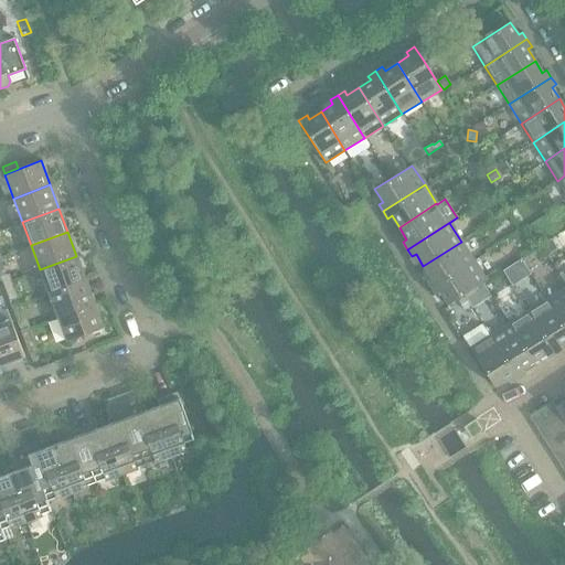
[(432,287),(473,260),(461,242),(423,266),(430,277),(426,280),(432,287)]
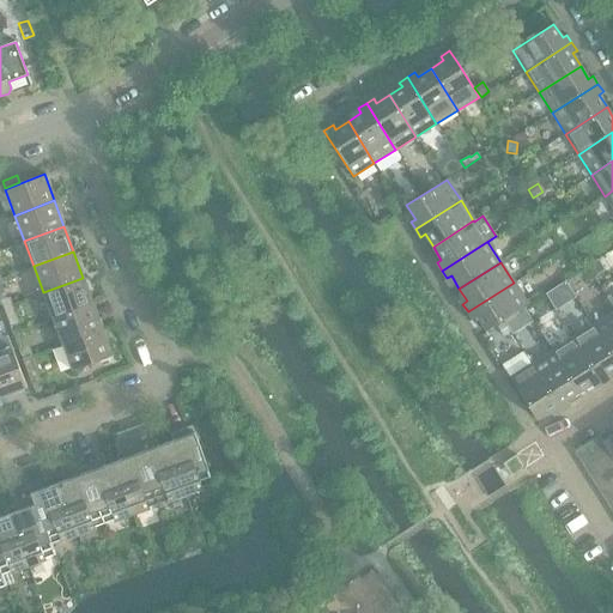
[(92,303),(83,278),(43,292),(53,317),(92,303)]
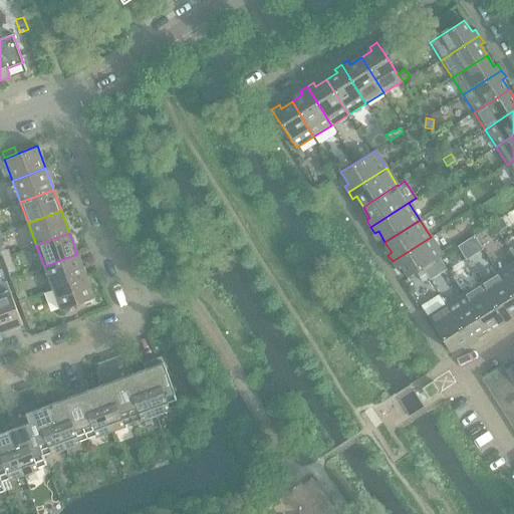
[(408,277),(439,257),(442,255),(431,237),(393,261),(397,268),(401,265),(408,277)]
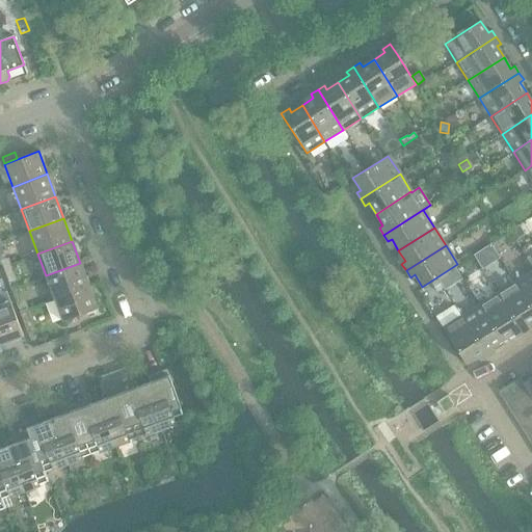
[(10,264),(8,258),(0,261),(2,267),(10,264)]
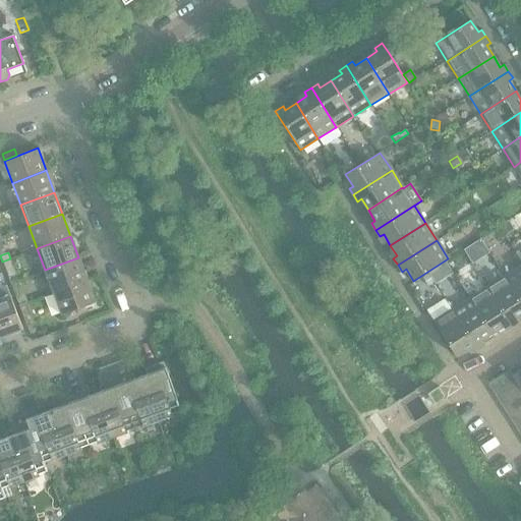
[(87,280),(78,257),(45,270),(53,292),(87,280)]
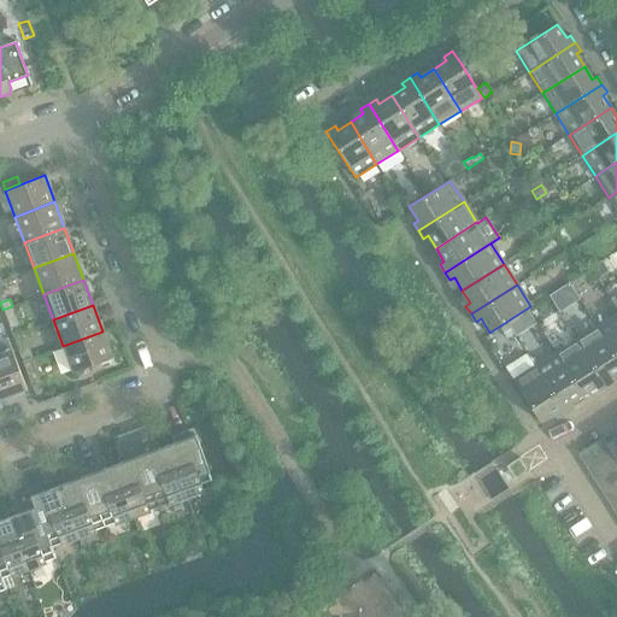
[(18,325),(12,306),(3,310),(10,329),(18,325)]
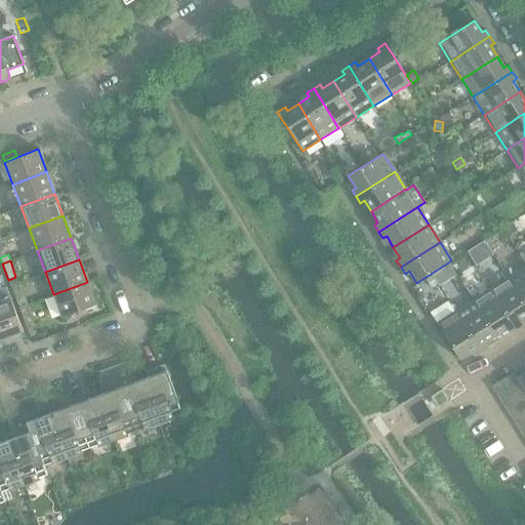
[(524,267),(508,279),(524,305),(524,267)]
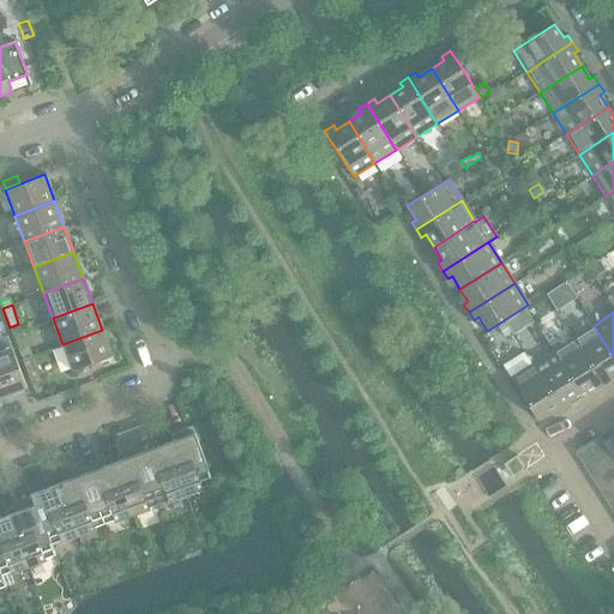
[(613,371),(613,356),(594,326),(573,338),(603,384),(611,379),(608,375),(613,371)]
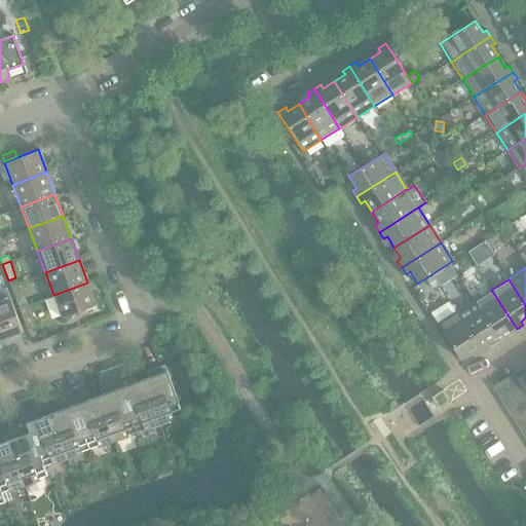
[(96,305),(87,283),(53,295),(62,317),(96,305)]
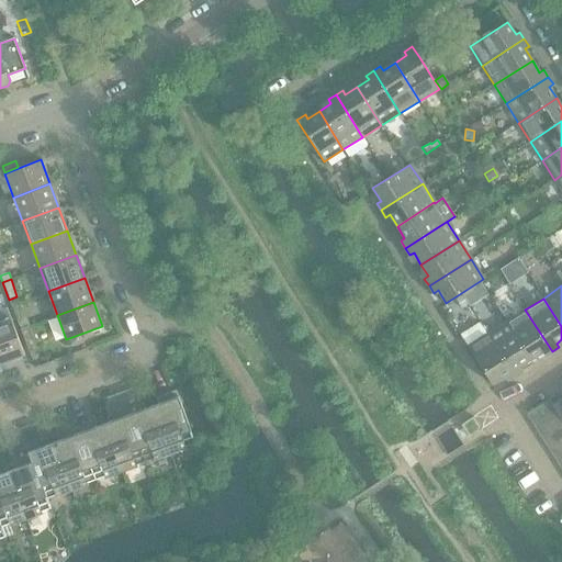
[(552,351),(525,310),(506,322),(530,360),(542,352),(544,357),(552,351)]
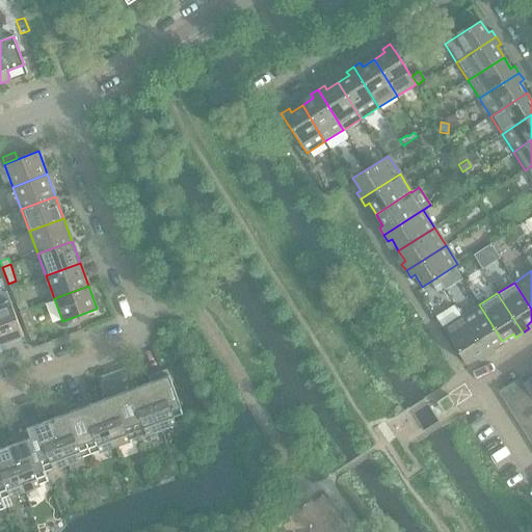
[(0,344),(23,336),(10,301),(0,306),(0,344)]
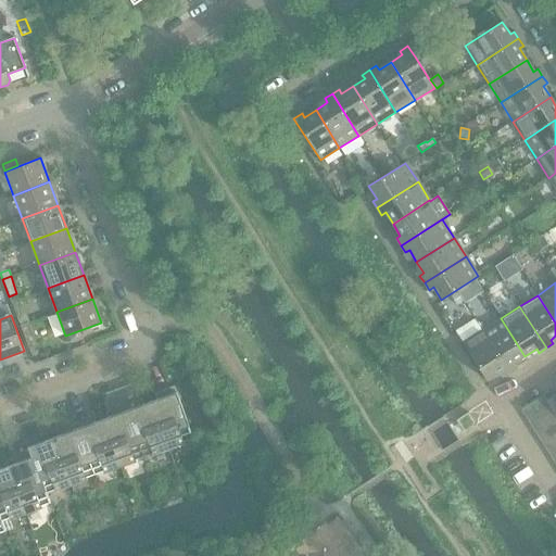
[(525,356),(501,318),(482,330),(508,371),(516,367),(513,363),(525,356)]
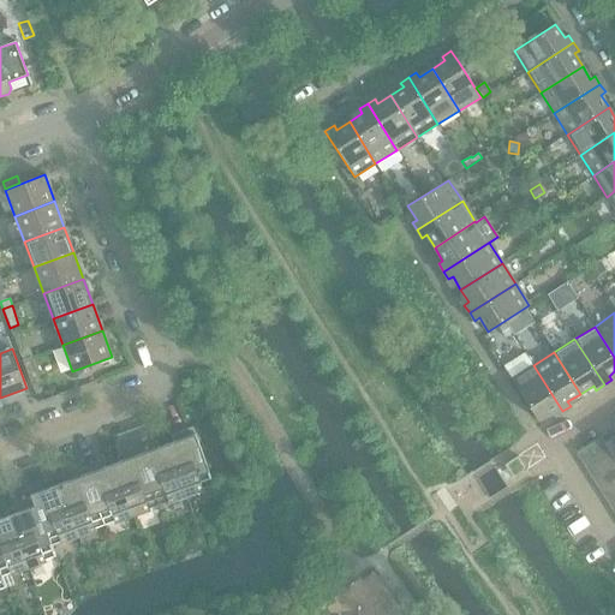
[(562,411),(533,365),(525,353),(503,368),(538,421),(551,412),(555,416),(562,411)]
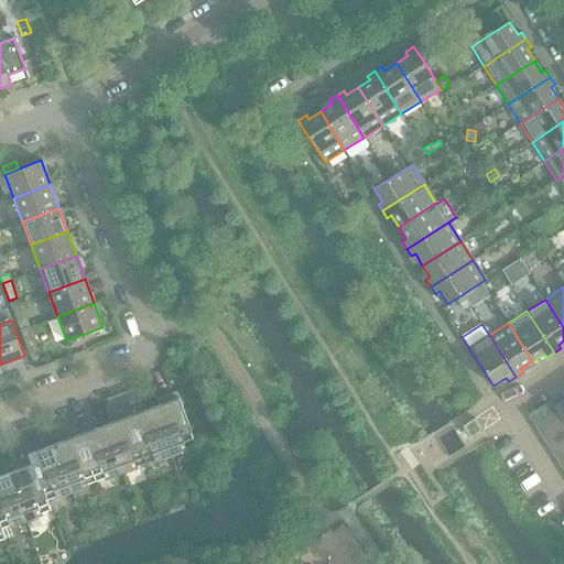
[(38,350),(29,327),(20,329),(29,354),(38,350)]
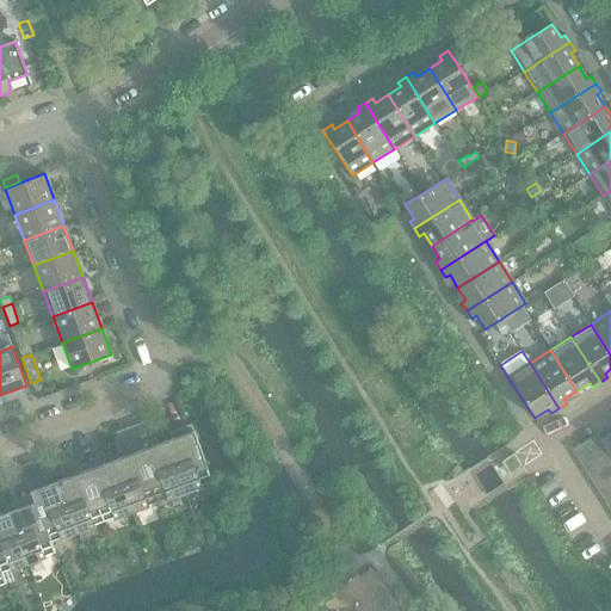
[(184,492),(166,442),(159,444),(153,440),(148,426),(144,425),(143,423),(130,427),(156,501),(184,492)]
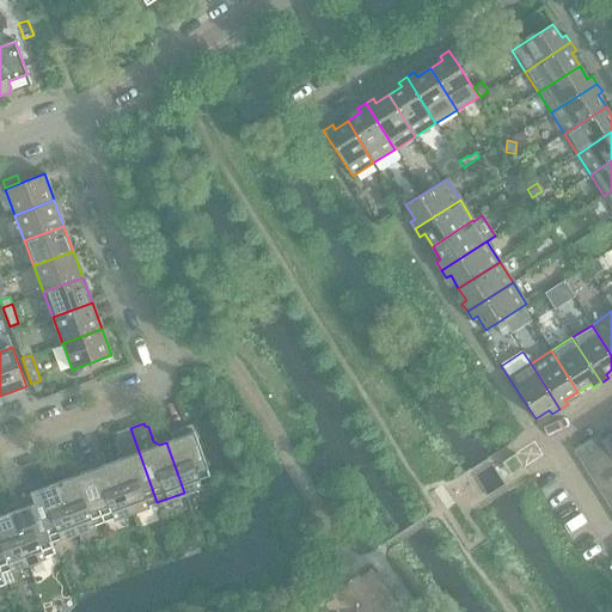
[(212,482),(191,424),(175,432),(175,434),(172,440),(166,442),(184,493),(212,482)]
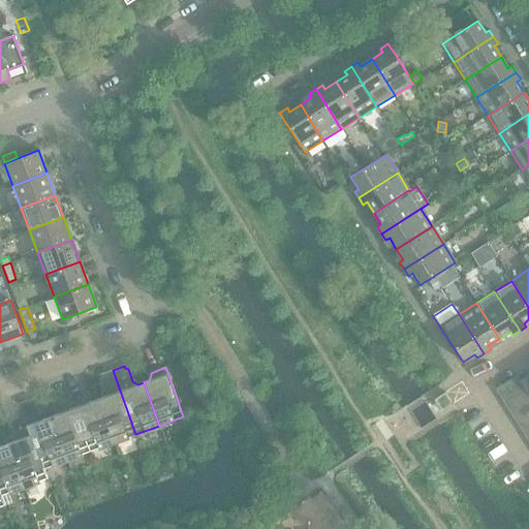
[(135,434),(113,370),(100,374),(101,376),(100,379),(104,392),(102,397),(96,399),(113,443),(135,434)]
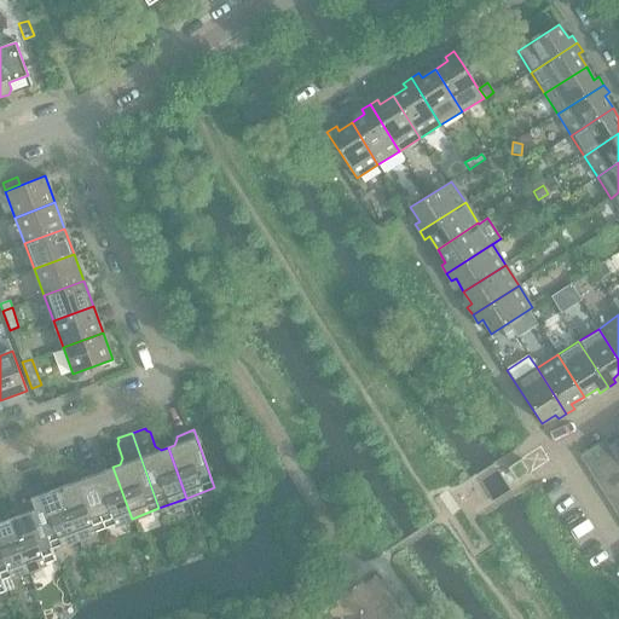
[(589,470),(613,453),(605,440),(580,457),(589,470)]
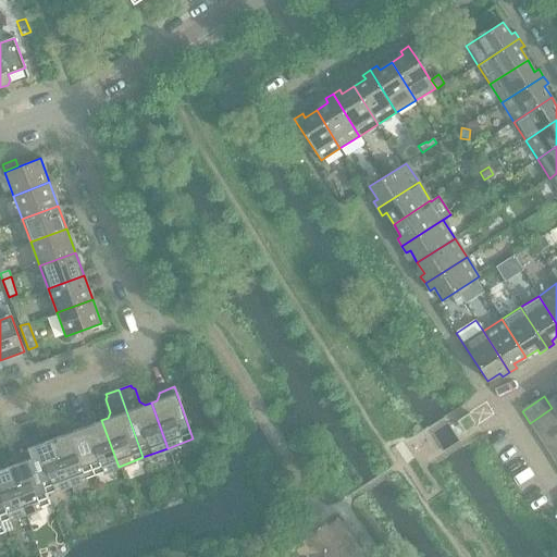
[(466,426),(486,413),(478,401),(457,415),(466,426)]
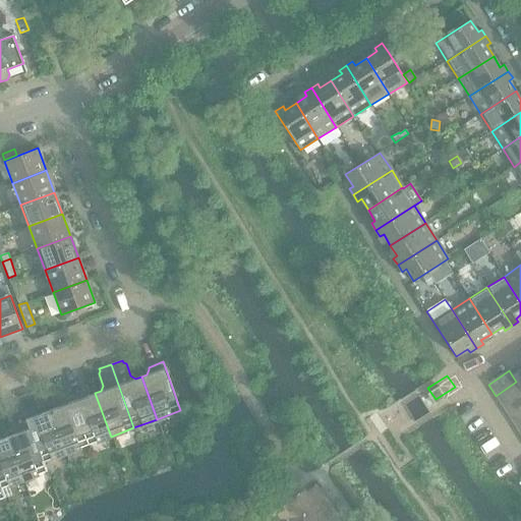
[(502,406),(520,394),(520,389),(516,382),(496,396),(502,406)]
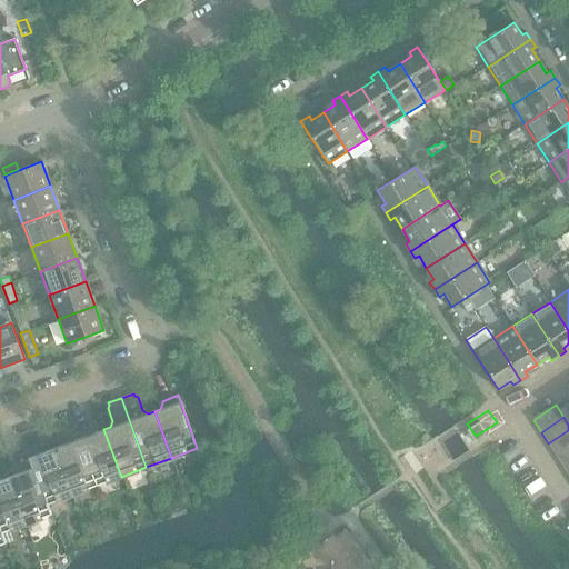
[(121,477),(103,429),(98,431),(92,429),(91,427),(77,432),(97,486),(121,477)]
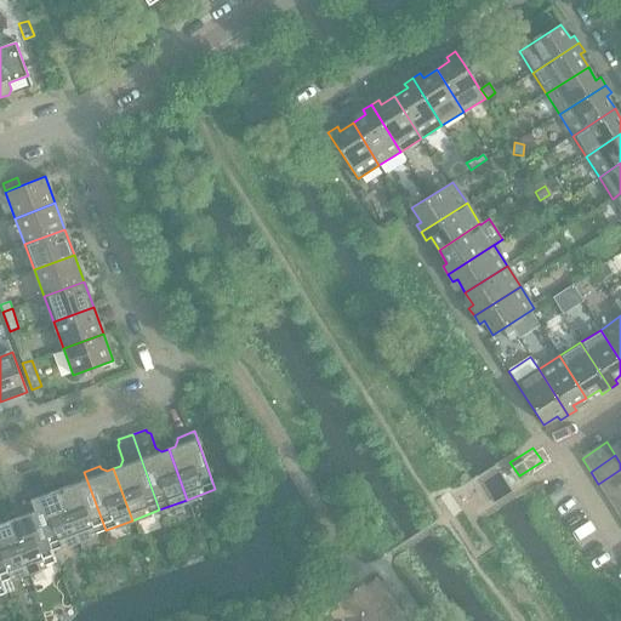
[(607,497),(620,488),(620,469),(598,484),(607,497)]
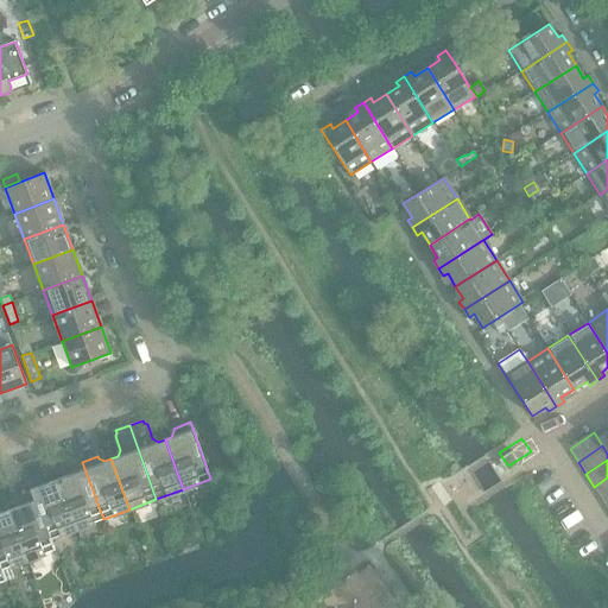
[(103,519),(82,462),(67,468),(67,470),(64,476),(58,479),(76,529),(103,519)]
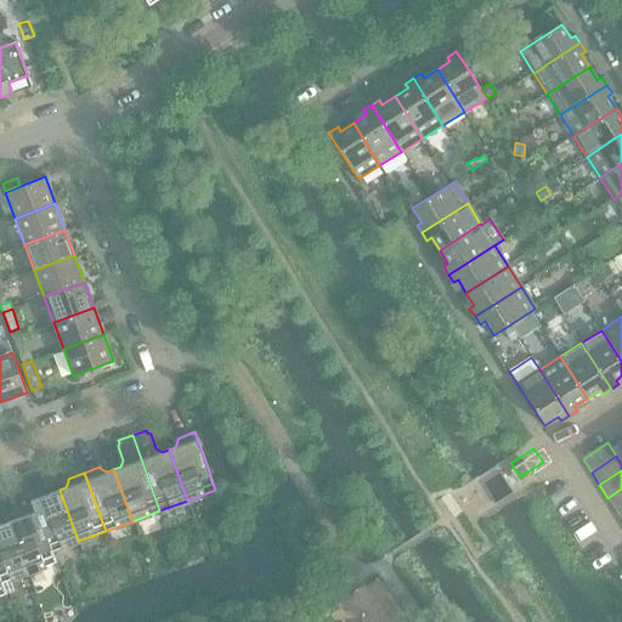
[(78,541),(60,490),(52,492),(46,490),(45,487),(28,493),(32,504),(50,552),(78,541)]
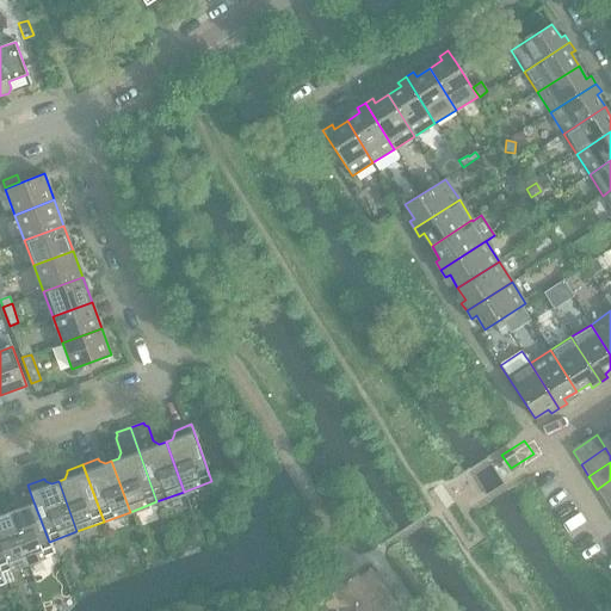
[(605,501),(610,497),(610,480),(597,489),(605,501)]
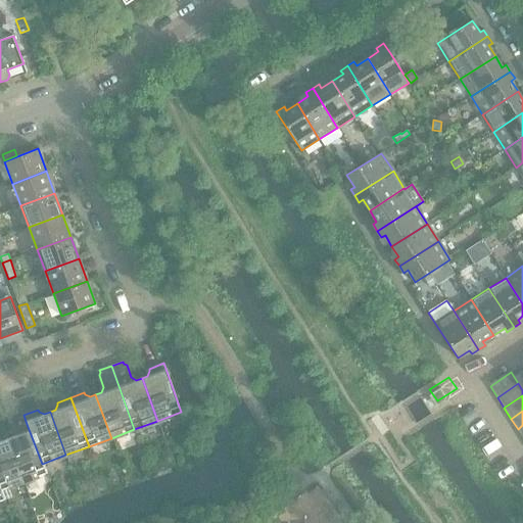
[(42,464),(27,424),(14,429),(15,431),(13,436),(7,438),(22,481),(46,472),(42,464)]
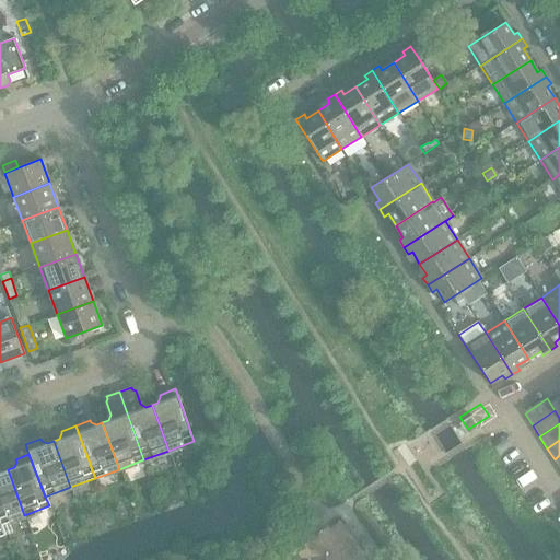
[(0,523),(24,515),(8,469),(1,471),(0,470),(0,523)]
